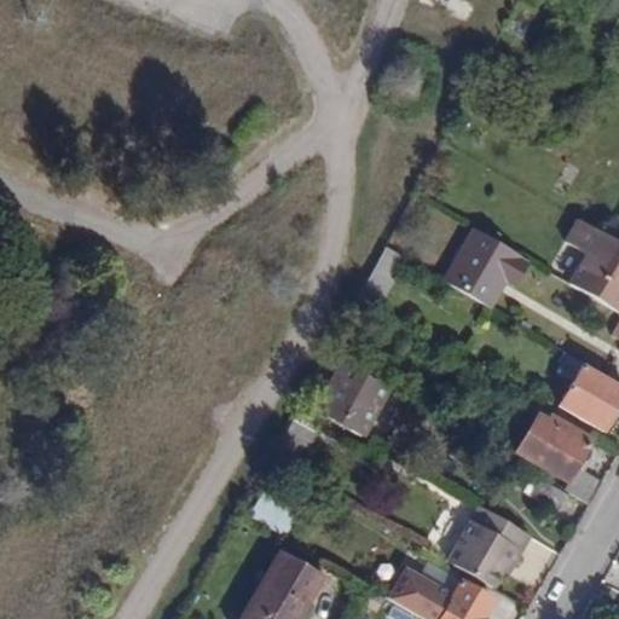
[(524,75),(513,69),(499,91),(512,97),(524,75)]
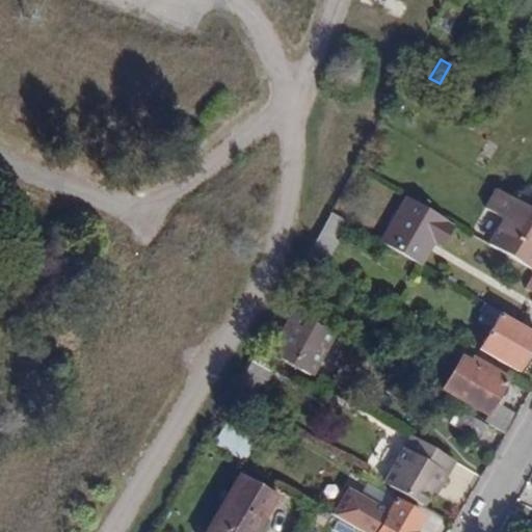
[(531,267),(531,208),(498,188),(487,206),(505,217),(489,243),(531,267)]
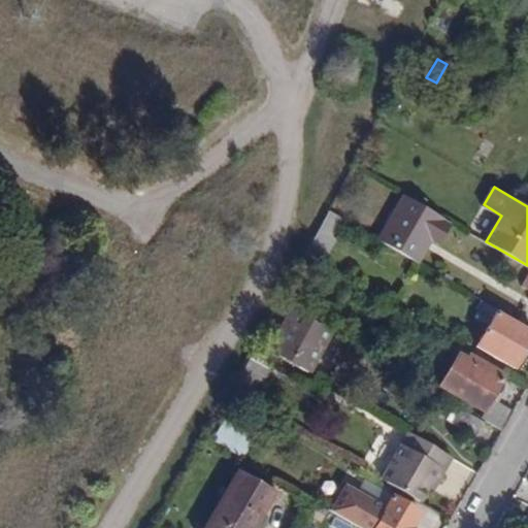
[(404,194),(377,239),(416,261),(429,239),(438,243),(448,226),(440,221),(443,217),(404,194)]
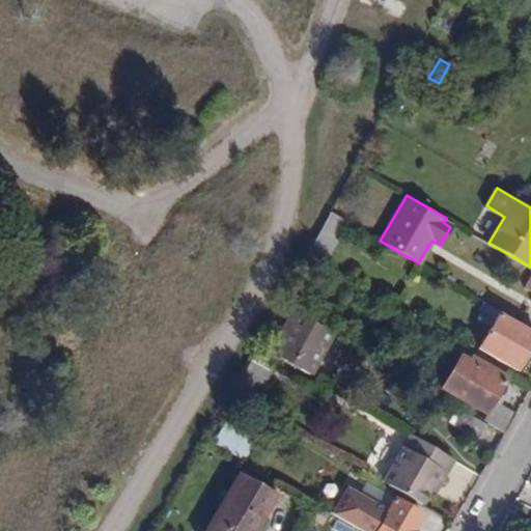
[(344,220),(330,211),(305,257),(318,266),(344,220)]
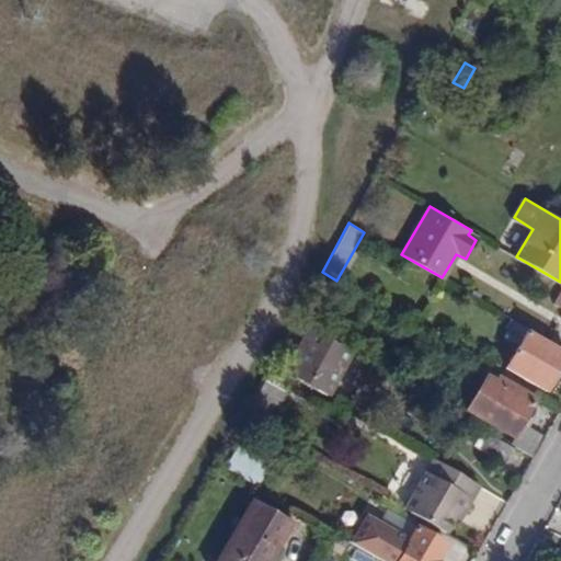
[(283,371),(325,396),(352,351),(310,325),(283,371)]
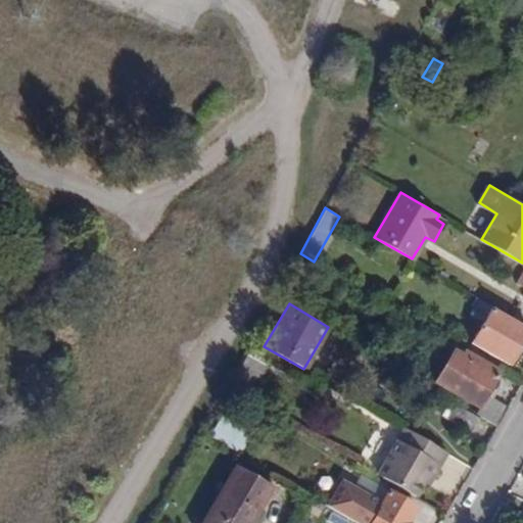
[(522,329),(491,310),(473,340),(508,362),(522,335),(522,329)]
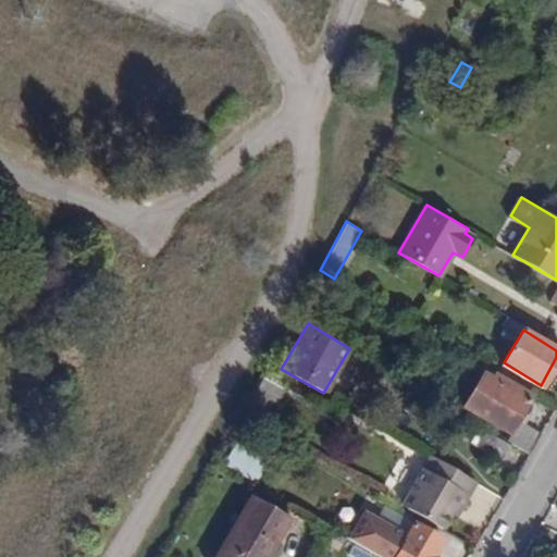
[(284,383),(286,379),(269,369),(267,373),(284,383)]
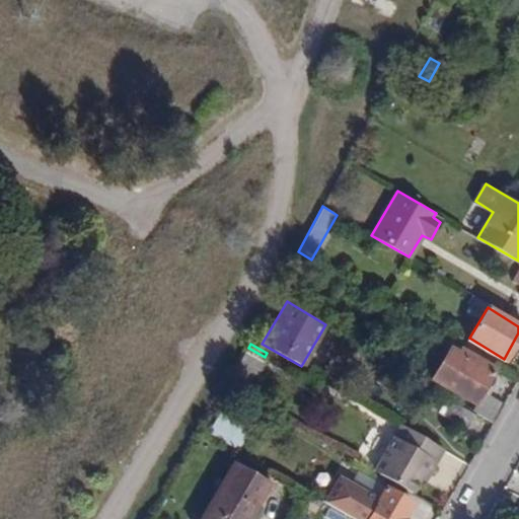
[(227,385),(244,395),(266,358),(265,357),(248,348),(227,385)]
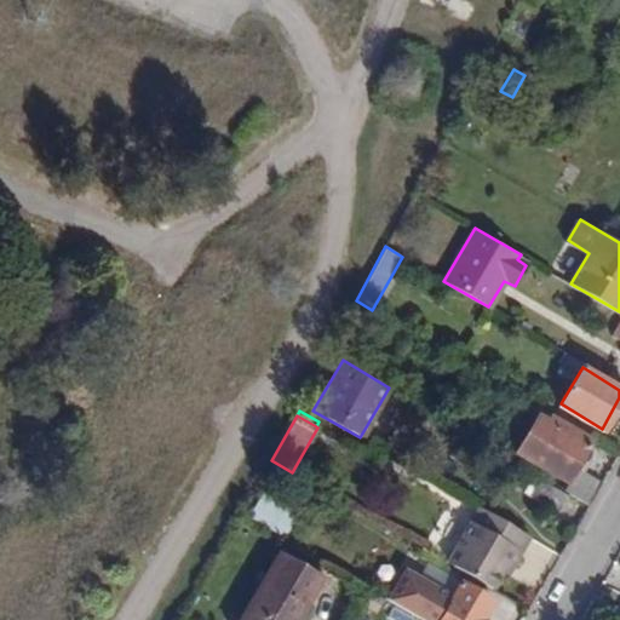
[(537,417),(517,451),(568,482),(563,489),(590,504),(603,481),(584,469),(587,463),(584,459),(589,449),(585,447),(590,441),(549,417),(545,422),(537,417)]
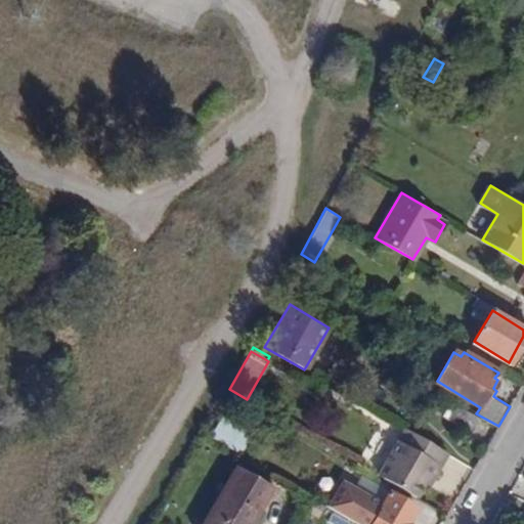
[(470,430),(477,418),(456,406),(449,418),(470,430)]
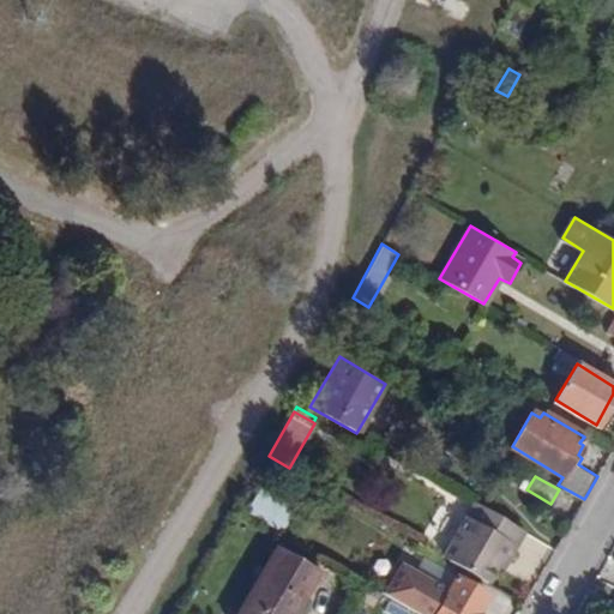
[(263,488),(250,512),(284,533),(299,509),(263,488)]
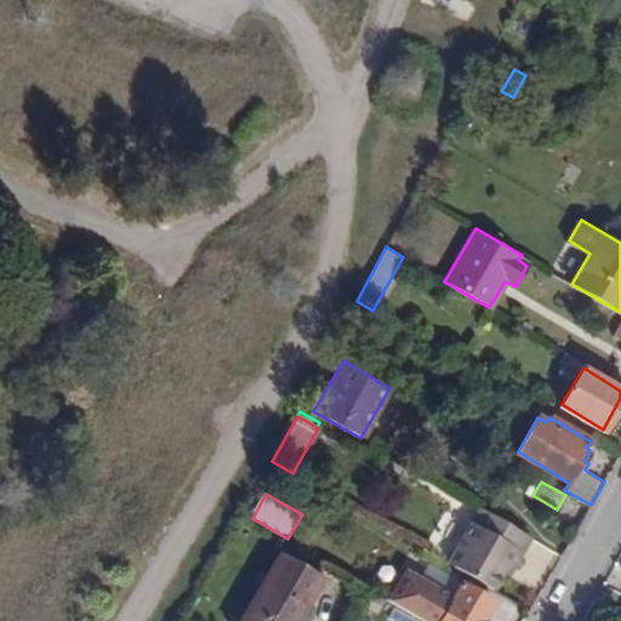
[(480,507),(446,563),(491,590),(503,570),(508,571),(530,536),(480,507)]
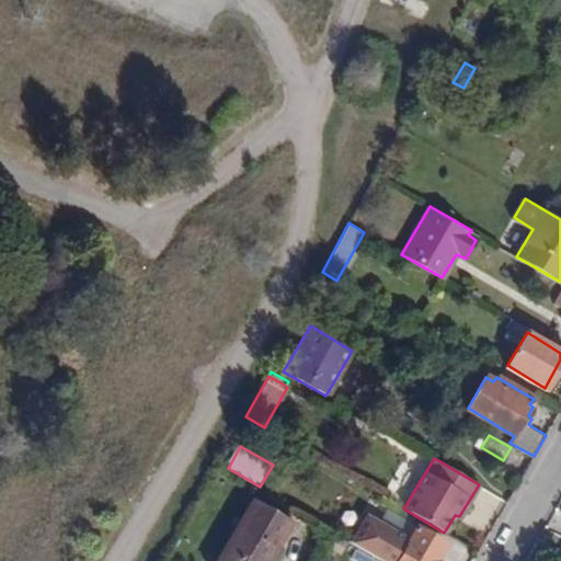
[(216,560),(267,560),(290,523),(252,500),(216,560)]
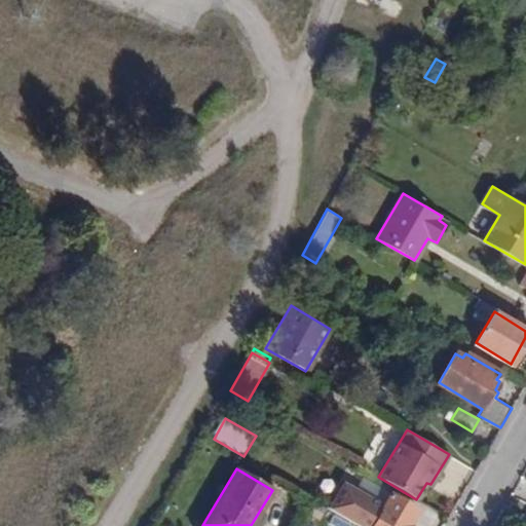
[(416,509),(390,494),(383,506),(378,503),(369,518),(362,515),(364,511),(344,499),(339,510),(368,525),(411,525),(409,524),(416,509)]
